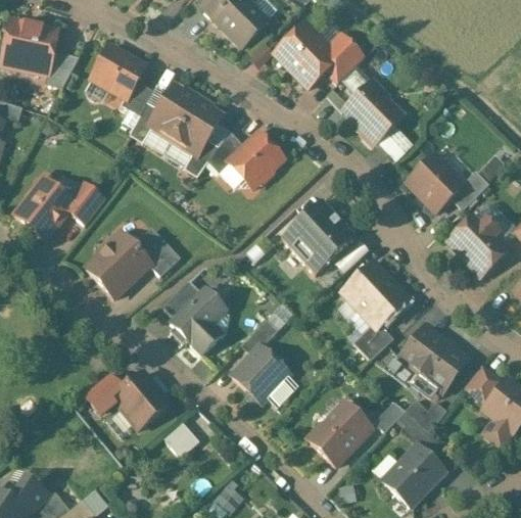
[(209,0),(201,8),(210,18),(229,0),(209,0)]
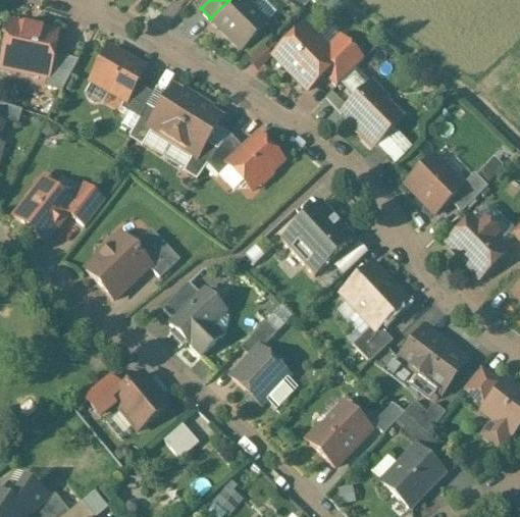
[(228,0),(210,18),(212,19),(214,18),(243,48),(268,21),(246,0),(228,0)]
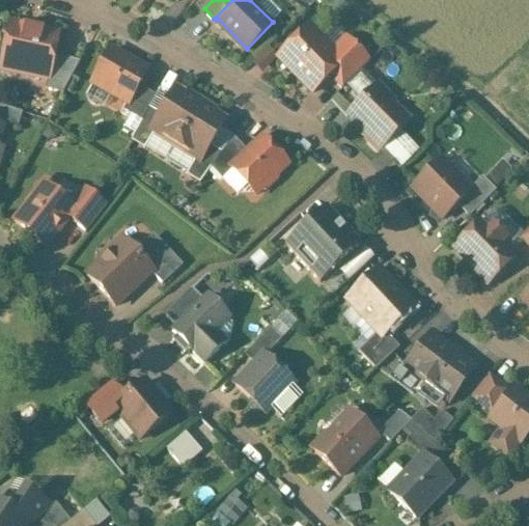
[(59,31),(11,22),(3,60),(50,71),(51,71),(55,52),(59,31)]
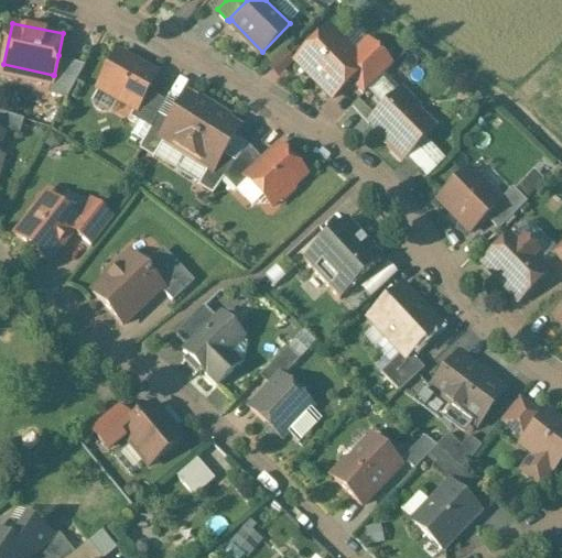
[(330,26),(298,58),(333,95),(352,77),(366,64),(358,56),(330,26)]
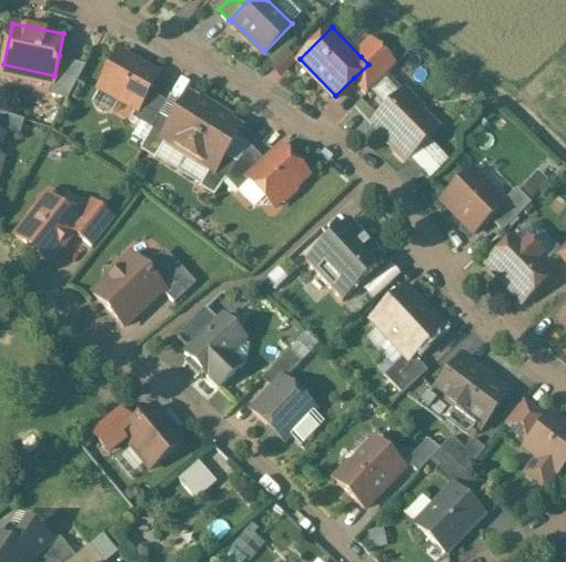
[(396,64),(375,42),(361,57),(369,64),(354,78),(367,92),(396,64)]
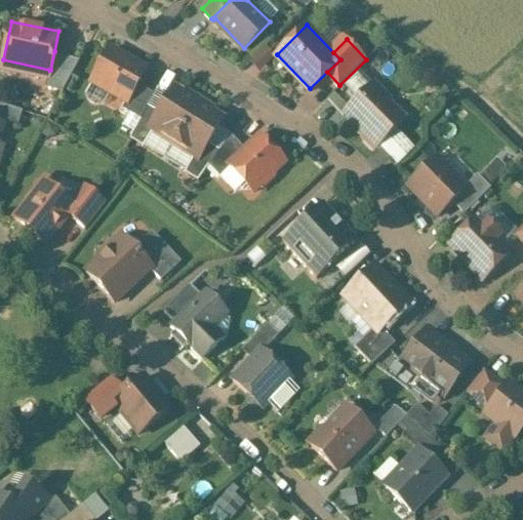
[(147,67),(110,46),(91,79),(127,100),(128,100),(138,82),(147,67)]
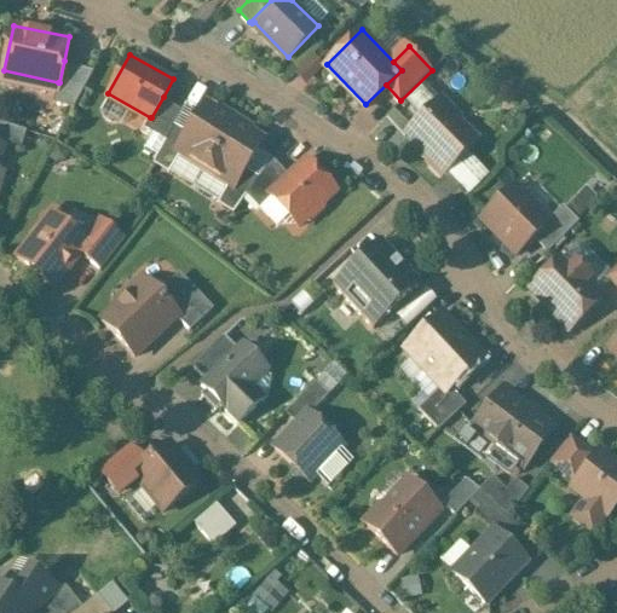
[(96,68),(64,61),(59,82),(58,82),(55,99),(75,104),(96,68)]
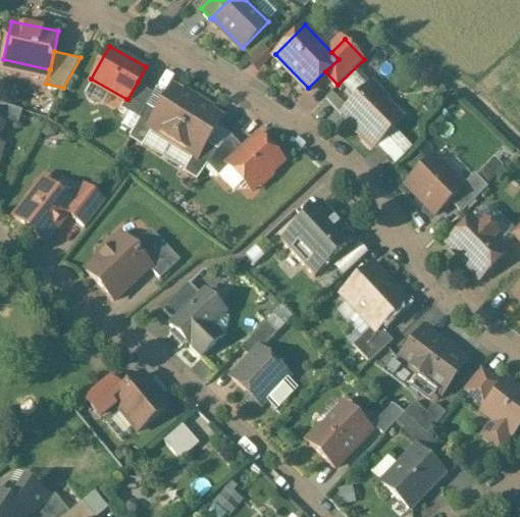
[(154,91),(138,82),(127,99),(126,99),(122,105),(141,115),(148,103),(154,91)]
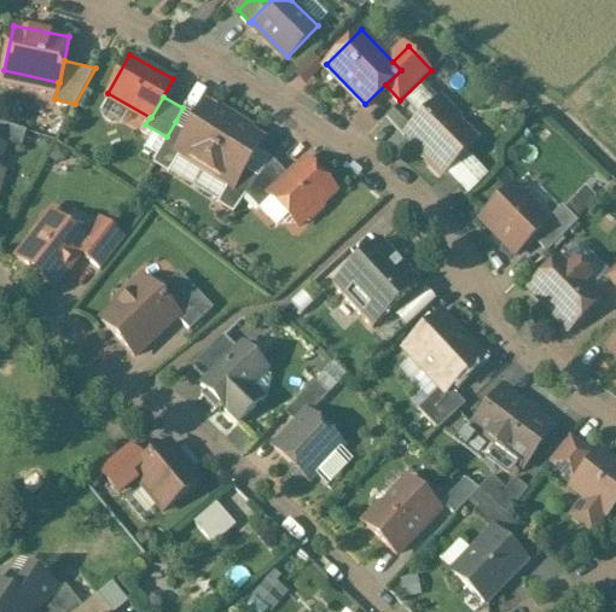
[(445,105),(439,100),(408,130),(425,147),(425,153),(433,161),(436,158),(446,168),(466,149),(476,138),(457,117),(457,112),(449,105),(445,105)]
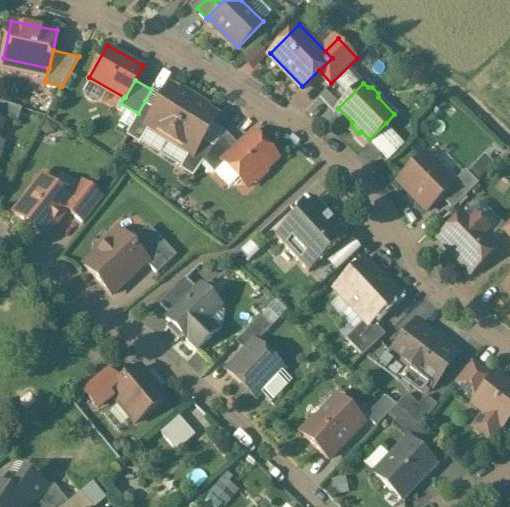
[(181,92),(170,85),(156,108),(147,123),(150,125),(170,137),(195,97),(183,89),(181,92)]
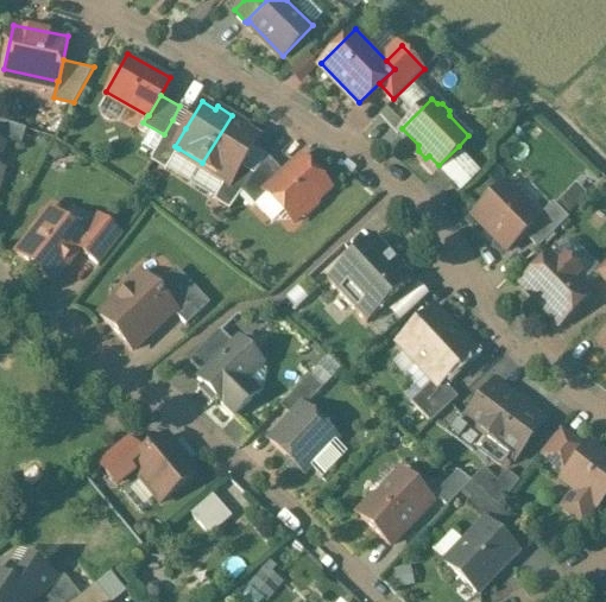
[(232,115),(202,163),(227,178),(231,181),(241,163),(258,135),(245,127),(247,125),(232,115)]
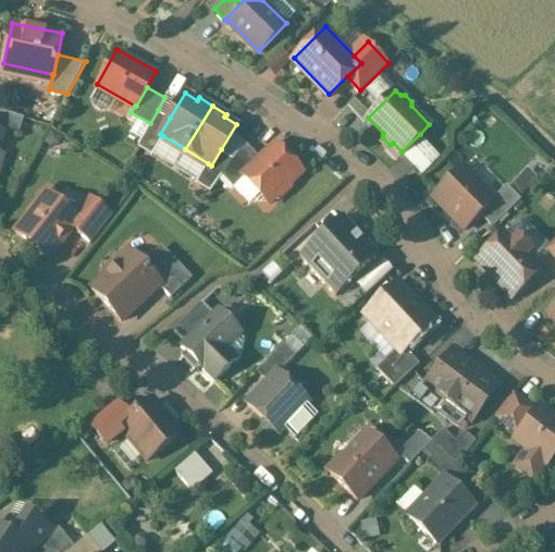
[(25,115),(0,107),(0,122),(21,129),(25,115)]
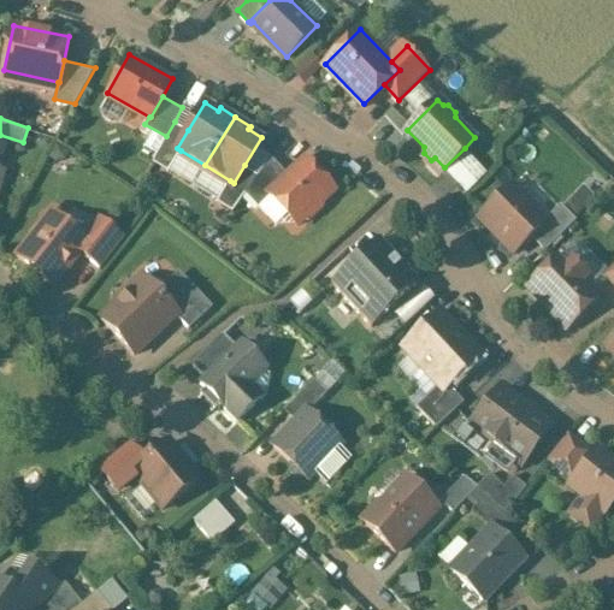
[(166,136),(154,160),(169,169),(181,150),(177,148),(188,130),(175,122),(166,136)]
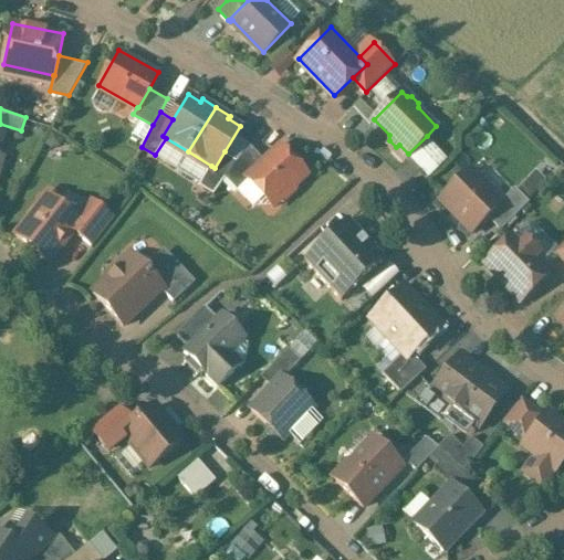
[(427,136),(408,154),(418,165),(437,146),(427,136)]
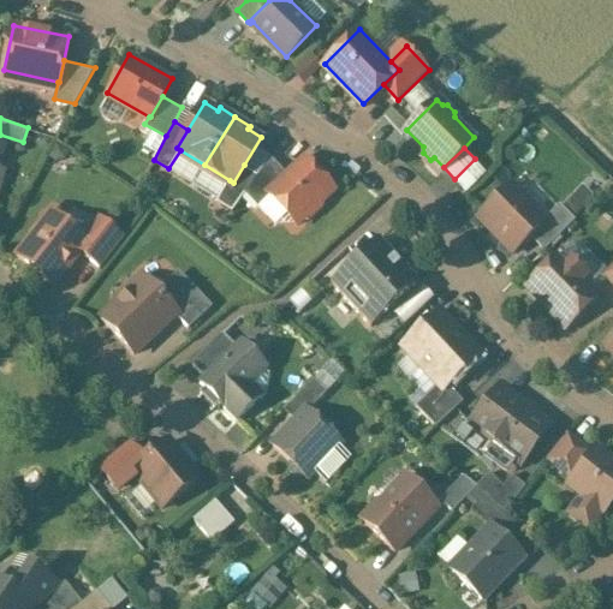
[(257,173),(245,190),(259,204),(271,193),(268,191),(289,172),(272,154),(257,173)]
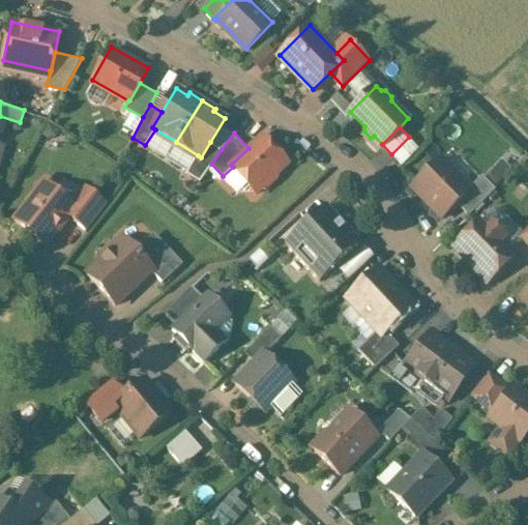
[(248,148),(231,165),(233,167),(251,184),(258,177),(264,183),(268,183),(277,175),(277,171),(288,161),(263,135),(248,148)]
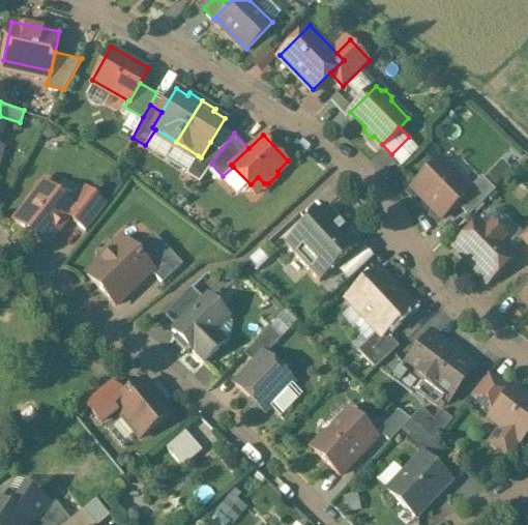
[(409,137),(391,154),(401,164),(418,146),(409,137)]
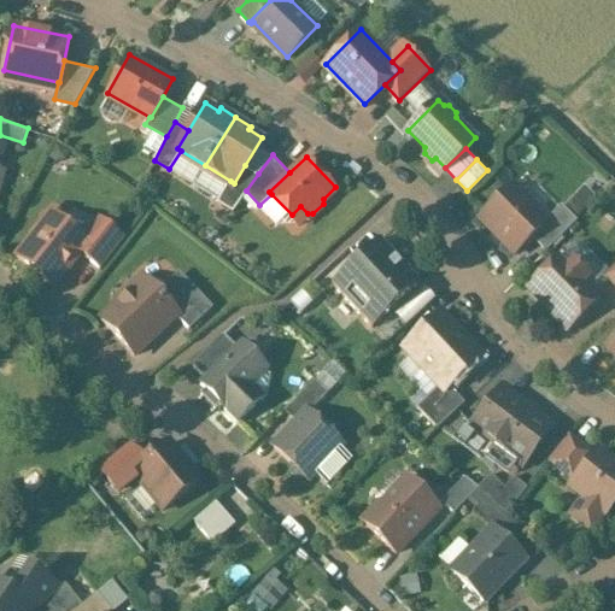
[(234,183),(230,181),(218,200),(234,209),(246,191),(258,174),(245,165),(234,183)]
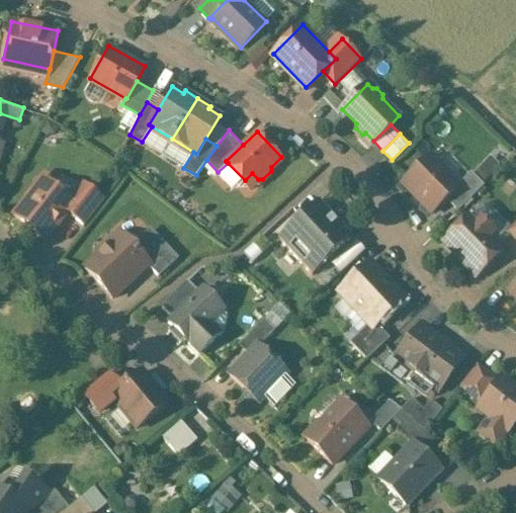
[(459,182),(431,154),(404,181),(433,210),(446,196),(460,183),(459,182)]
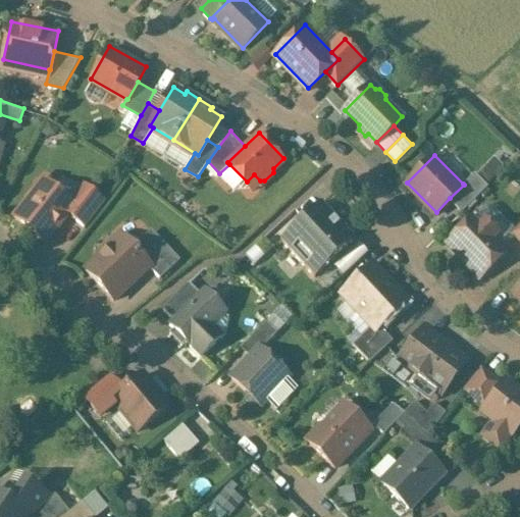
[(475,171),(463,184),(464,185),(450,198),(462,210),(488,184),(475,171)]
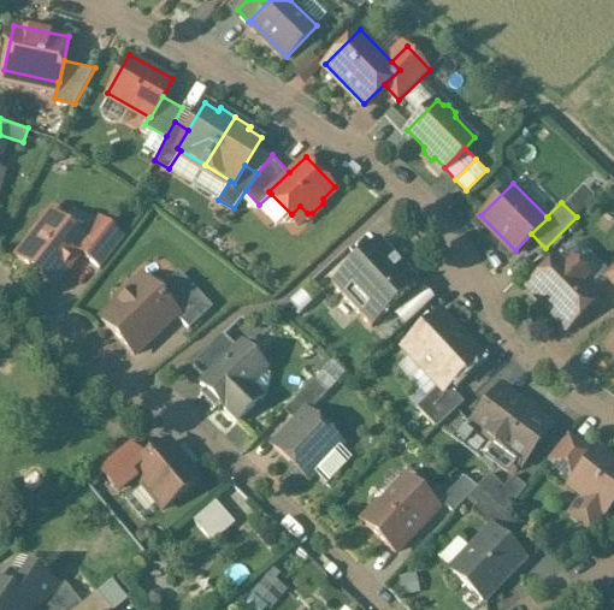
[(58,217),(46,218),(43,220),(39,221),(31,231),(31,236),(18,253),(55,282),(66,268),(68,267),(76,258),(76,256),(81,249),(88,241),(87,240),(58,217)]
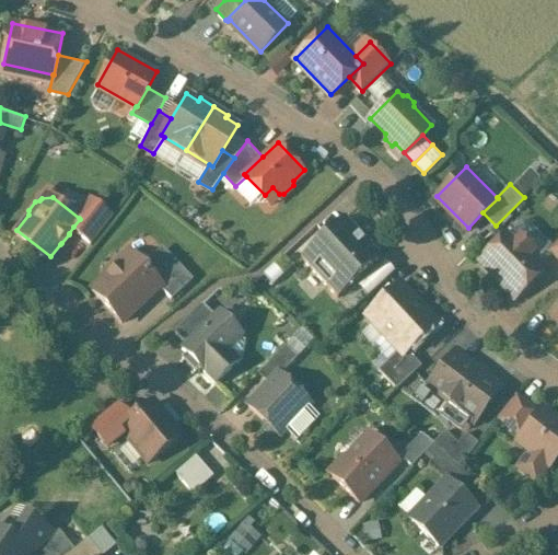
[(114,215),(94,199),(79,218),(80,219),(73,227),(92,241),(114,215)]
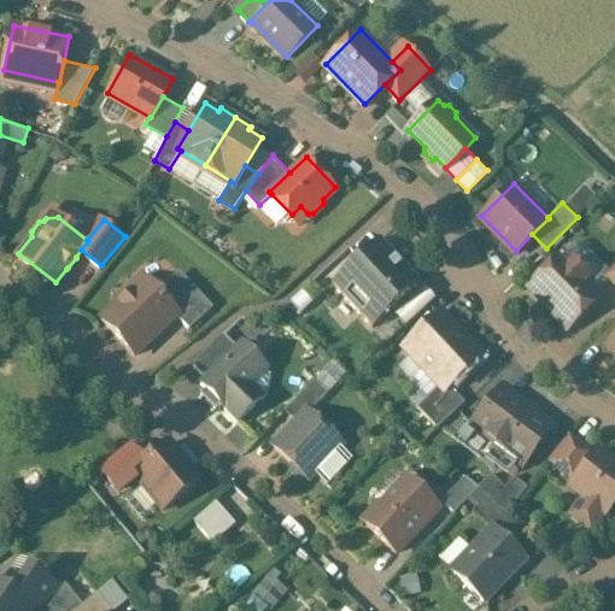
[(381,235),(333,280),(374,324),(421,278),(404,260),(400,263),(396,257),(398,254),(381,235)]
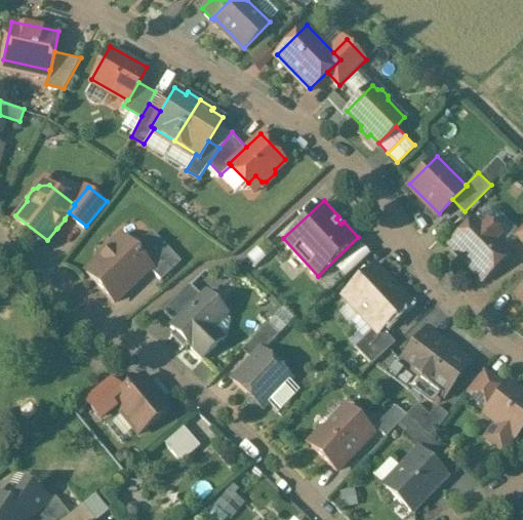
[(490,204),(478,215),(470,224),(477,231),(485,224),(491,223),(494,225),(503,216),(501,212),(494,204),(490,204)]
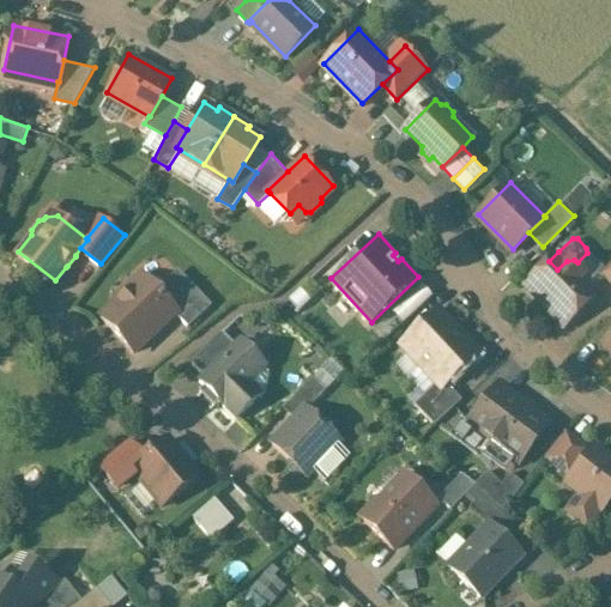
[(578,262),(574,260),(567,261),(557,269),(549,261),(526,284),(566,323),(597,292),(581,277),(582,275),(584,268),(578,262)]
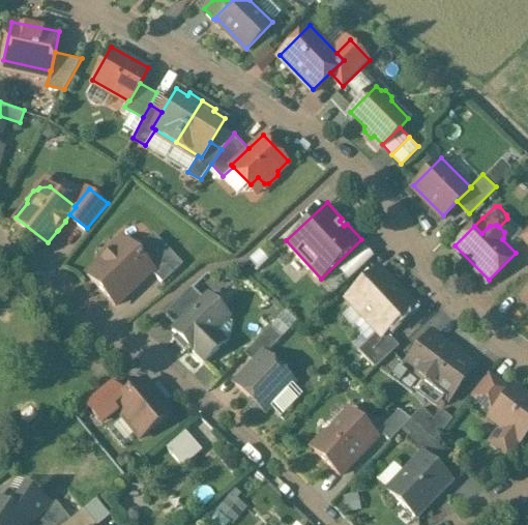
[(160,237),(142,255),(153,268),(152,269),(164,281),(183,261),(160,237)]
